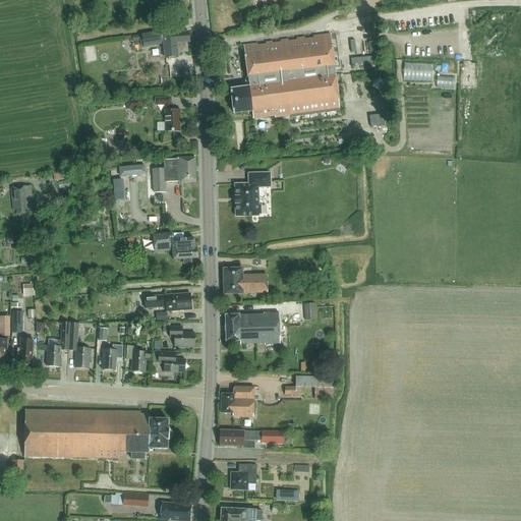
[(185,42),(189,41),(188,32),(163,35),(162,32),(132,37),(133,40),(133,41),(142,40),(143,46),(163,43),(165,57),(177,56),(176,51),(185,50),(185,42)]
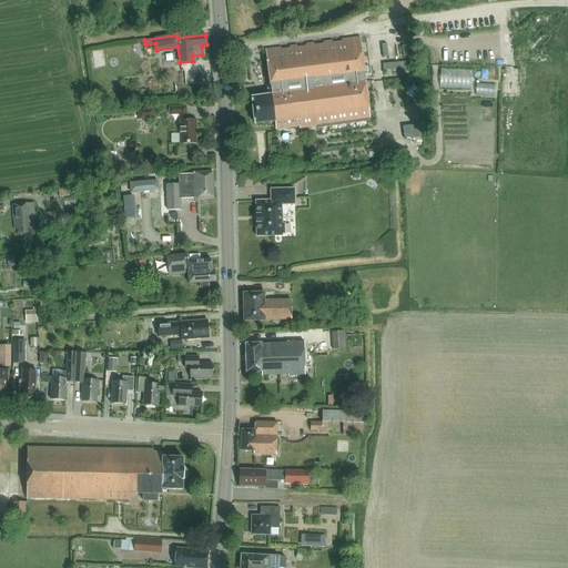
[(316,127),(316,130),(371,122),(359,38),(265,50),(272,94),(252,97),(255,124),(275,122),(276,129),(300,127),(300,129),(307,128),(316,127)]
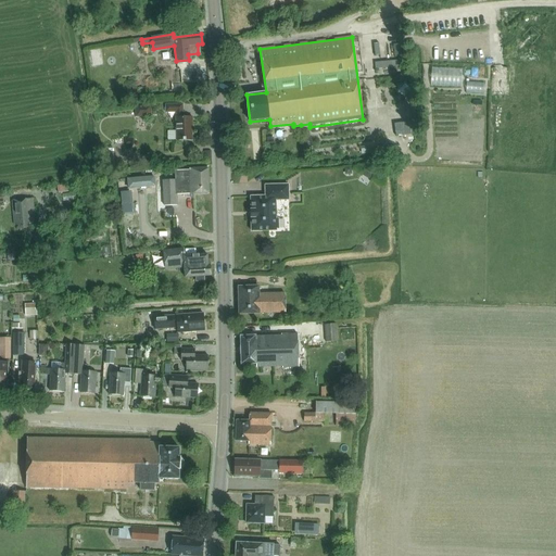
[(464,86),(464,66),(432,66),(432,86),(464,86)]
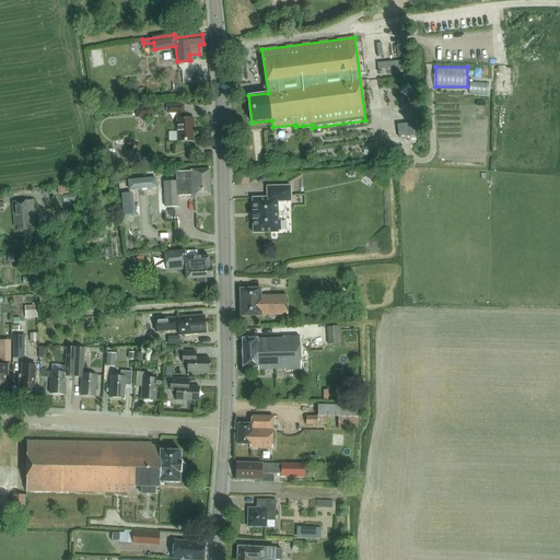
[(471,92),(489,93),(489,82),(471,81),(471,92)]
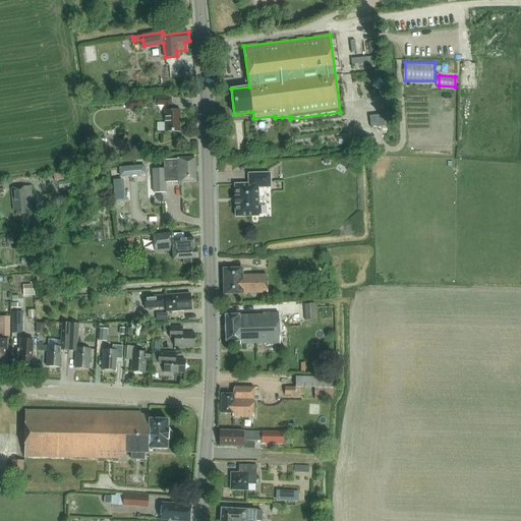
[(127,110),(142,109),(141,99),(126,100),(127,110)]
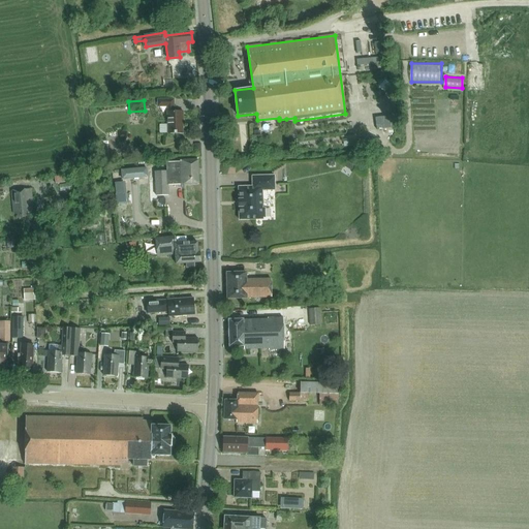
[(183,120),(183,112),(175,112),(174,100),(158,100),(158,106),(167,106),(167,134),(183,133),(183,120)]
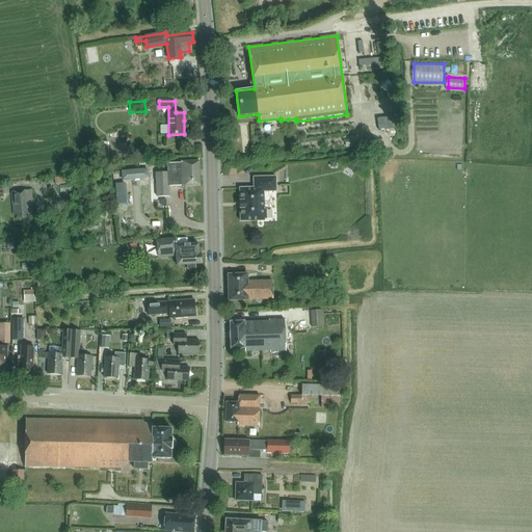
[(387,130),(398,129),(396,116),(384,117),(387,130)]
